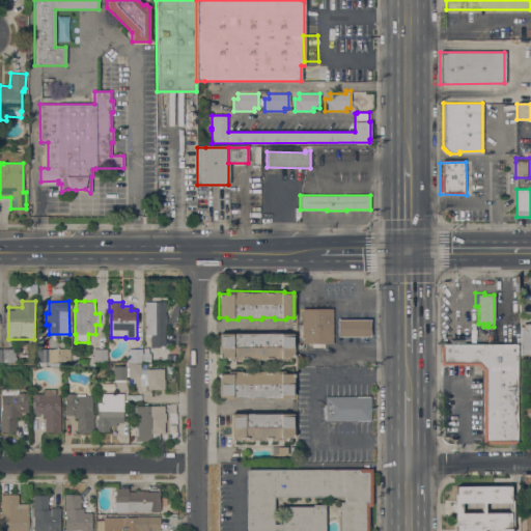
[(145,301),(166,301),(166,345),(160,345),(160,347),(150,346),(150,336),(147,336),(147,334),(145,334),(145,301)]
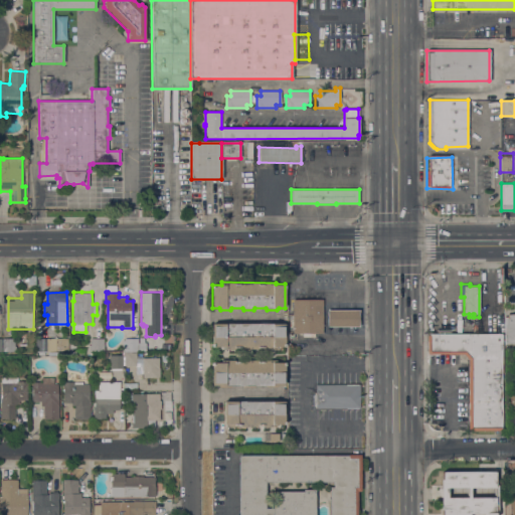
[(323,300),(323,333),(293,333),(293,300),(323,300)]
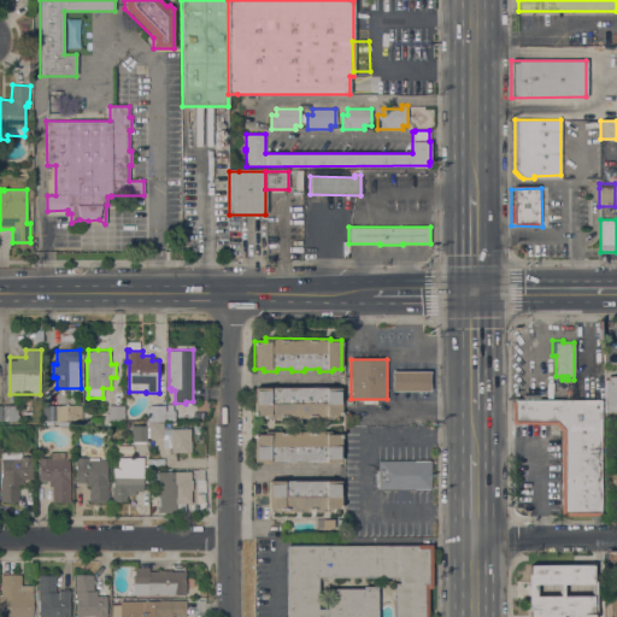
[(428,392),(428,370),(391,371),(391,392),(428,392)]
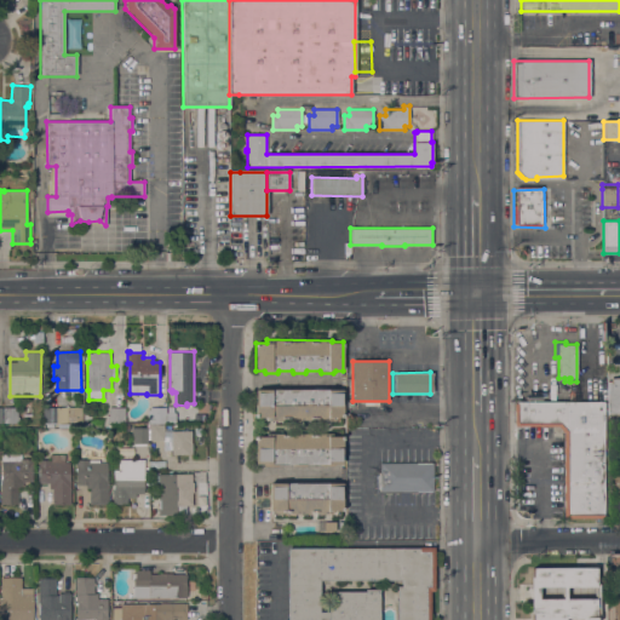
[(619,414),(607,414),(607,382),(610,382),(610,379),(619,379),(619,414)]
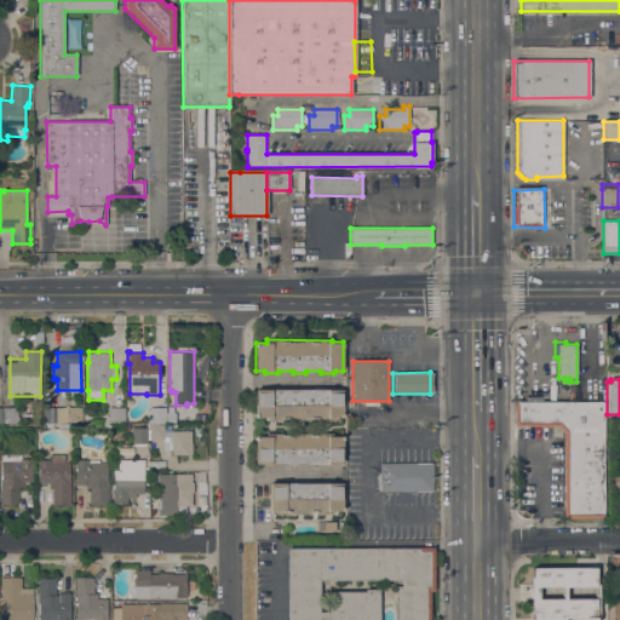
[(256,390),(263,390),(264,388),(276,388),(280,389),(291,389),(293,388),(305,388),(306,389),(320,389),(321,388),(333,388),(334,389),(343,389),(343,417),(332,417),(332,420),(316,420),(316,418),(310,419),(310,420),(290,420),(290,418),(282,418),(282,420),(267,420),(267,417),(256,418),(256,390)]
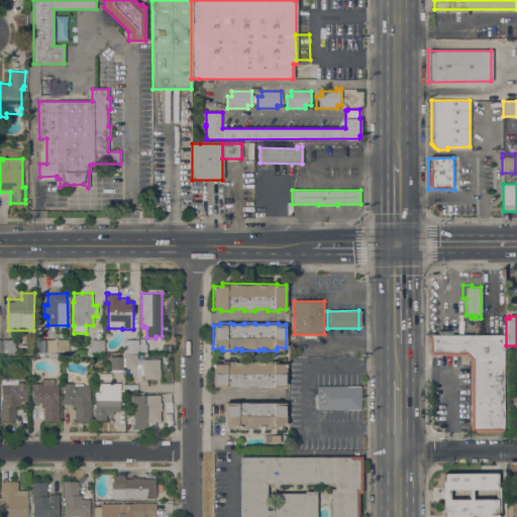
[(503,432),(471,432),(470,360),(466,355),(428,356),(428,334),(503,334),(503,432)]
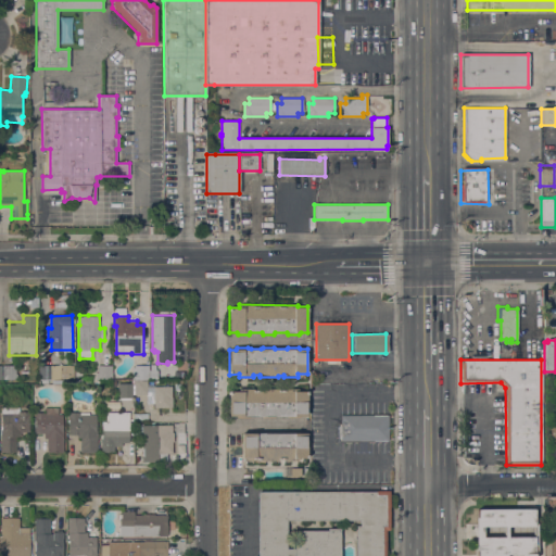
[(41,382),(41,379),(39,379),(39,365),(73,364),(74,378),(60,378),(60,379),(64,379),(64,382),(64,383),(41,383),(41,382)]
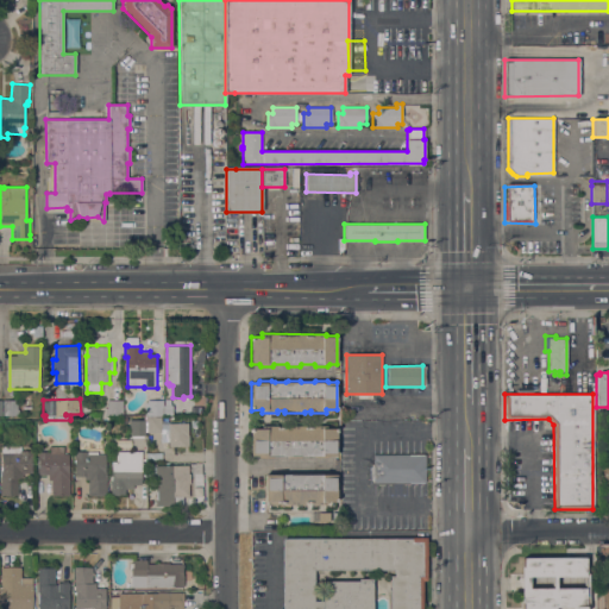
[(2,415),(2,400),(18,400),(18,409),(19,409),(19,415),(2,415)]
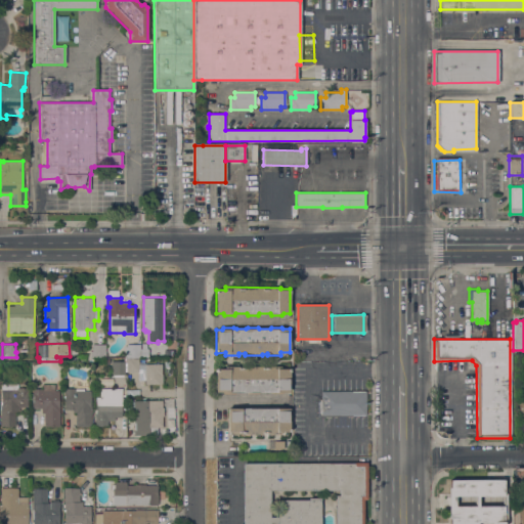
[(105,357),(90,357),(90,351),(92,351),(92,344),(105,344),(105,357)]
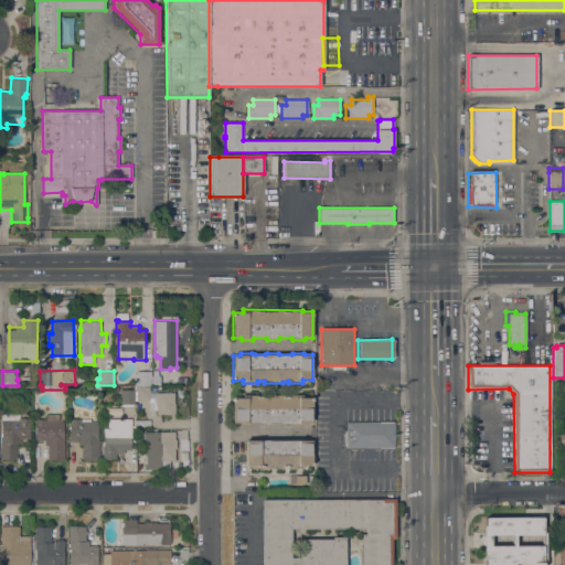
[(135,373),(137,373),(137,371),(151,371),(151,384),(135,384),(135,373)]
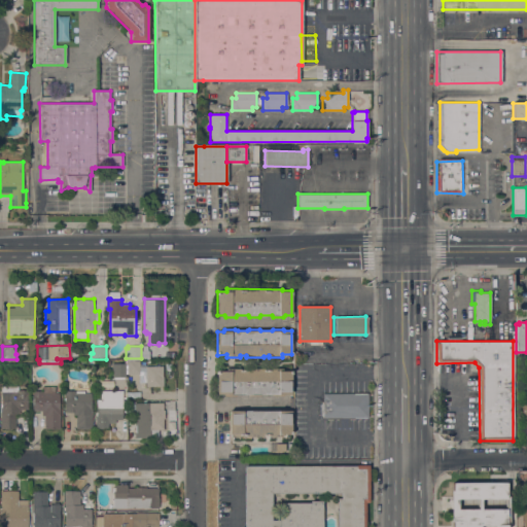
[(128,374),(128,360),(140,360),(140,374),(128,374)]
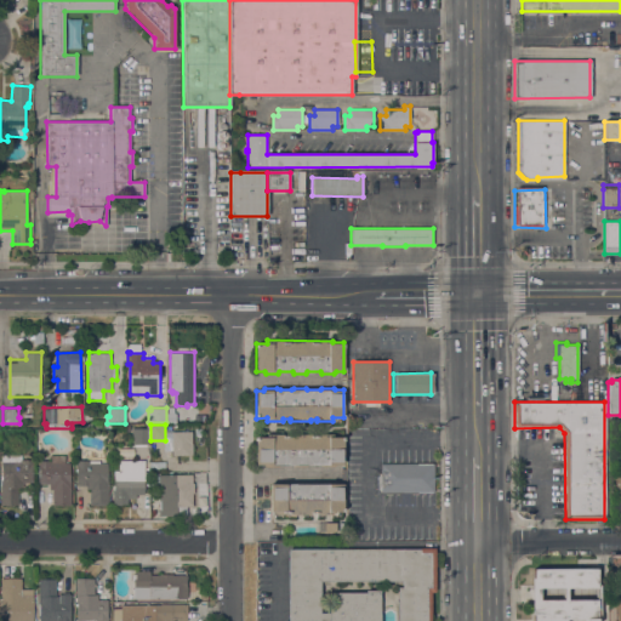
[(147,444),(134,444),(134,437),(131,437),(132,427),(147,428),(147,444)]
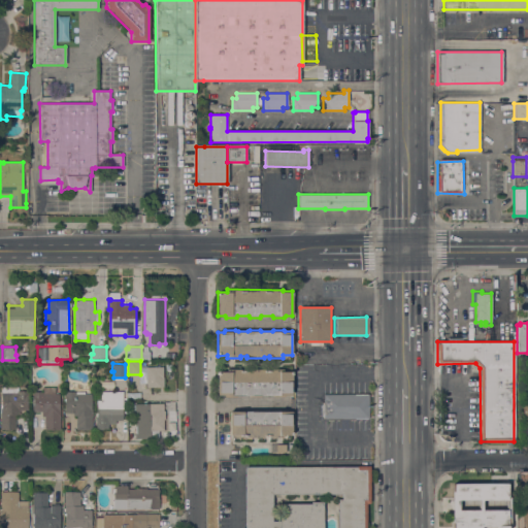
[(146,367),(163,366),(164,387),(146,387),(146,367)]
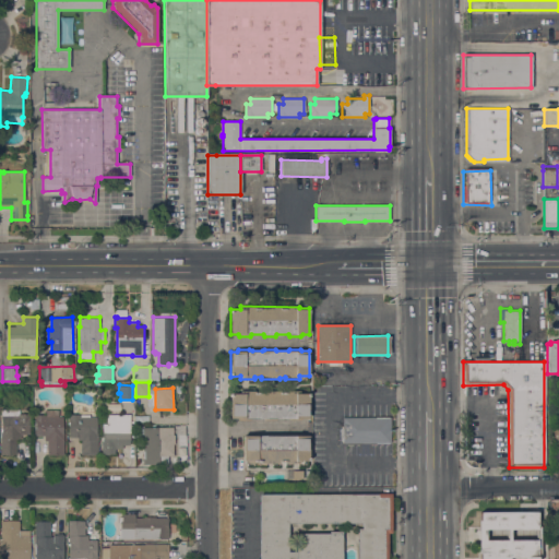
[(230,393),(240,393),(240,391),(299,391),(299,392),(309,392),(309,417),(230,418),(230,393)]
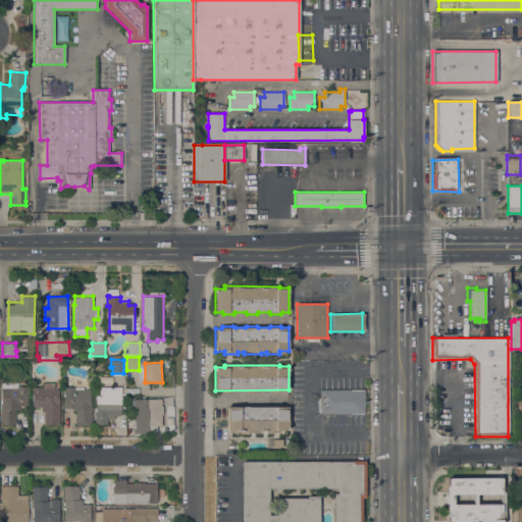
[(101,386),(101,380),(110,380),(110,386),(121,386),(121,415),(114,415),(114,419),(107,419),(107,423),(103,423),(103,424),(95,424),(95,413),(96,413),(96,396),(100,396),(100,386),(101,386)]
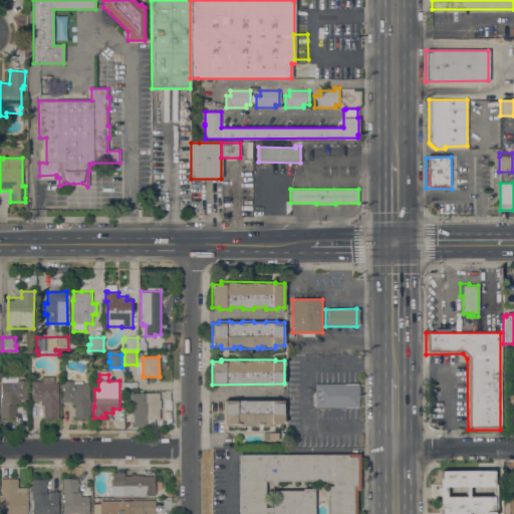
[(1,399),(2,399),(2,376),(18,376),(18,379),(28,379),(28,384),(27,384),(27,400),(19,400),(19,404),(15,404),(15,418),(12,418),(12,419),(4,419),(4,418),(1,418),(1,399)]
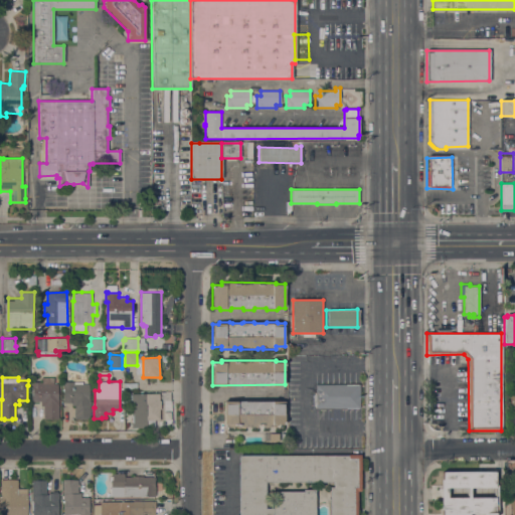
[(43,418),(43,406),(40,406),(40,401),(31,401),(31,397),(32,397),(32,386),(31,386),(31,381),(41,381),(41,377),(54,377),(54,383),(57,383),(57,398),(58,398),(58,418),(43,418)]
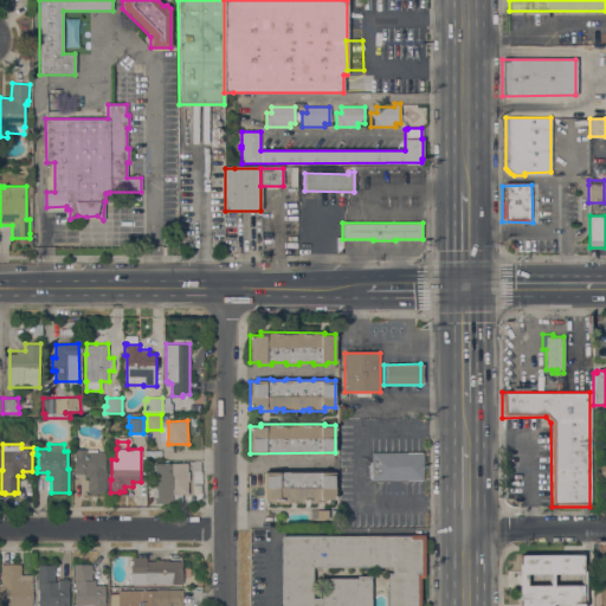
[(88,477),(84,477),(84,475),(75,474),(75,455),(75,449),(97,449),(97,451),(105,452),(105,469),(107,469),(105,494),(88,494),(88,477)]
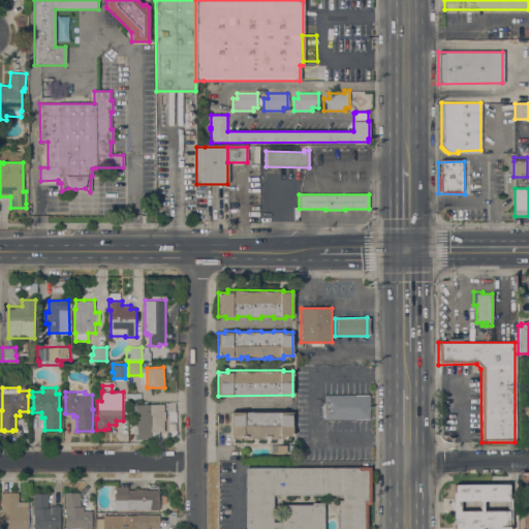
[(370,395),(370,419),(324,419),(324,417),(322,417),(322,405),(323,405),(323,403),(324,403),(324,395),(370,395)]
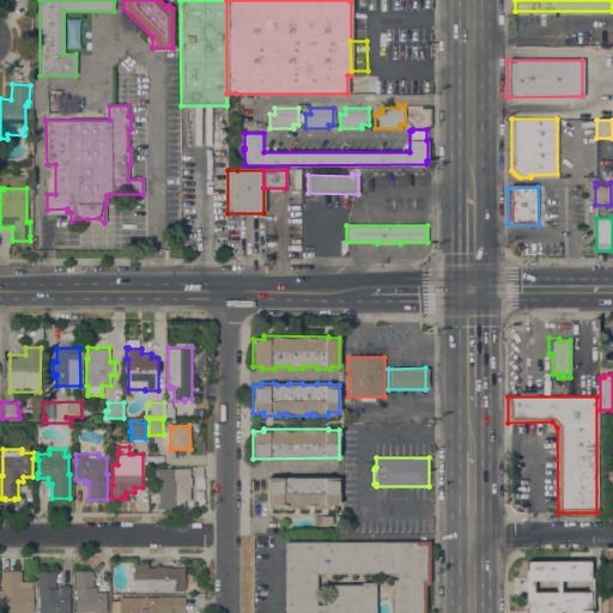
[(612,493),(602,493),(602,460),(612,460),(612,493)]
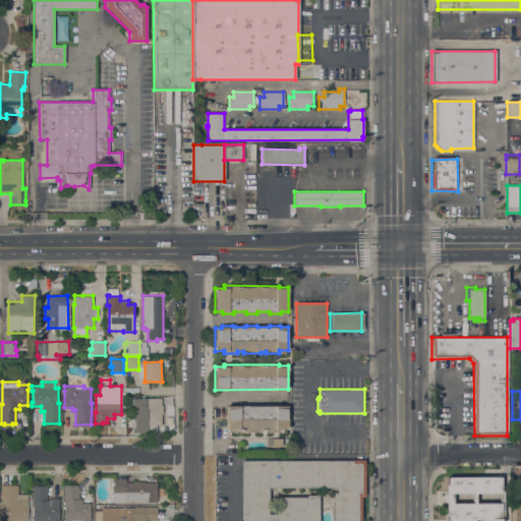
[(162,398),(162,424),(157,424),(157,432),(133,432),(133,407),(126,407),(126,398),(133,398),(162,398)]
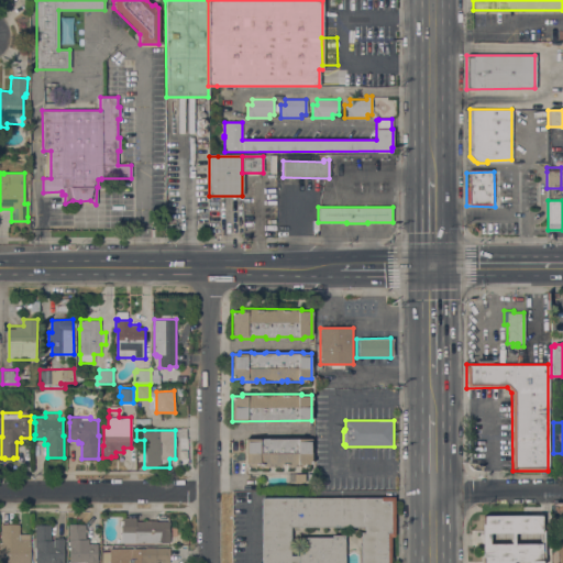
[(311,464),(301,464),(301,466),(287,466),(287,465),(282,465),(282,466),(262,466),(262,465),(256,465),(256,466),(246,466),(246,464),(245,464),(244,439),(247,437),(251,437),(253,439),(264,439),(266,437),(277,437),(278,439),(289,438),(291,437),(302,437),(304,439),(311,439),(311,464)]
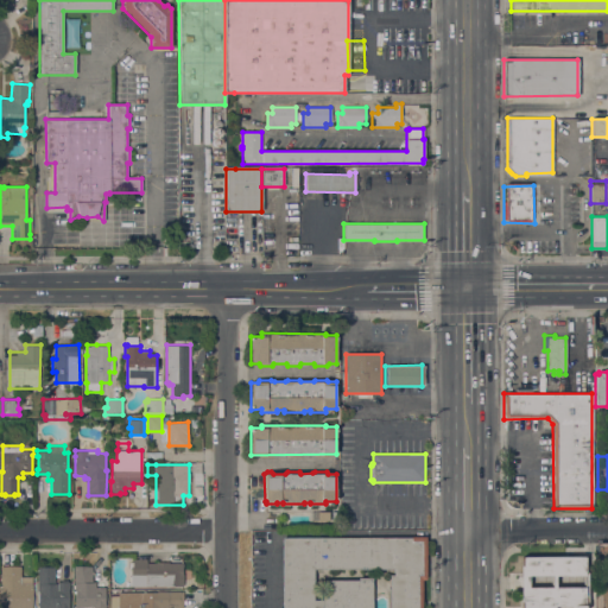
[(328,511),(329,519),(318,520),(318,511),(328,511)]
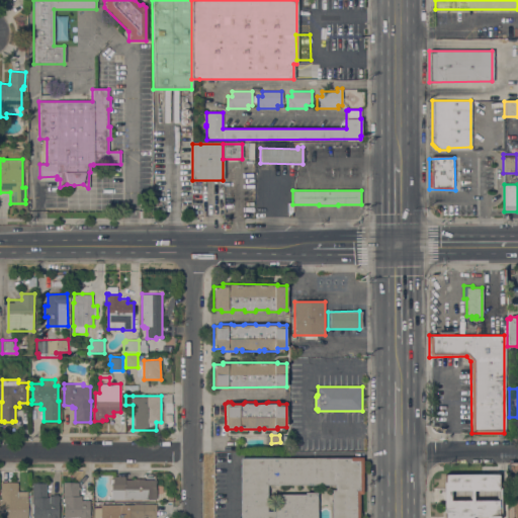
[(241,517),(241,457),(363,457),(363,495),(359,495),(359,517),(241,517)]
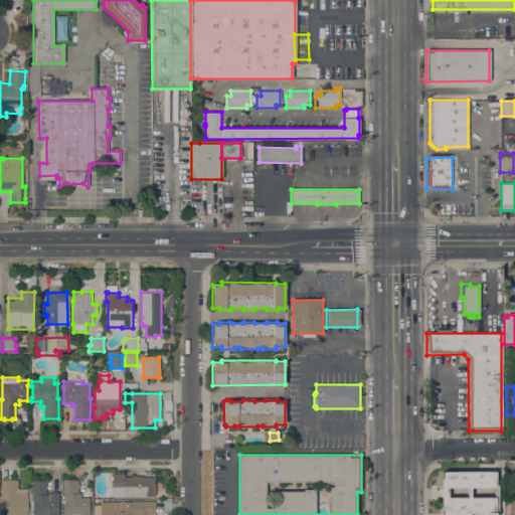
[(442,514),(442,510),(441,510),(441,480),(443,480),(443,472),(494,472),(494,485),(498,485),(498,514),(442,514)]
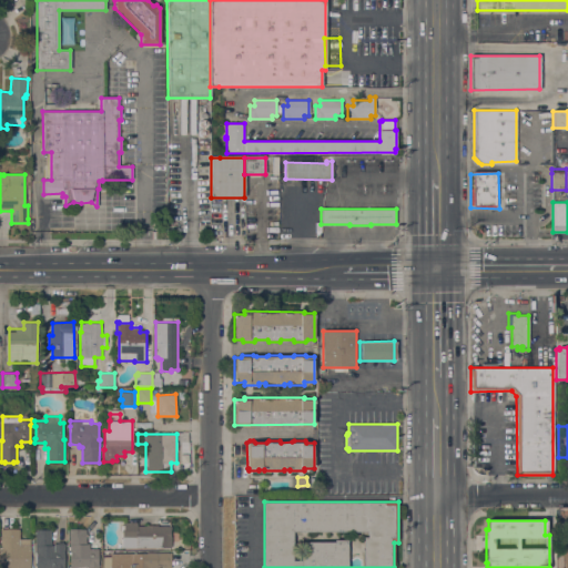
[(122,546),(118,546),(118,538),(122,538),(122,530),(124,530),(123,523),(138,523),(138,526),(146,526),(146,525),(158,525),(158,526),(171,526),(171,536),(172,547),(122,548),(122,546)]
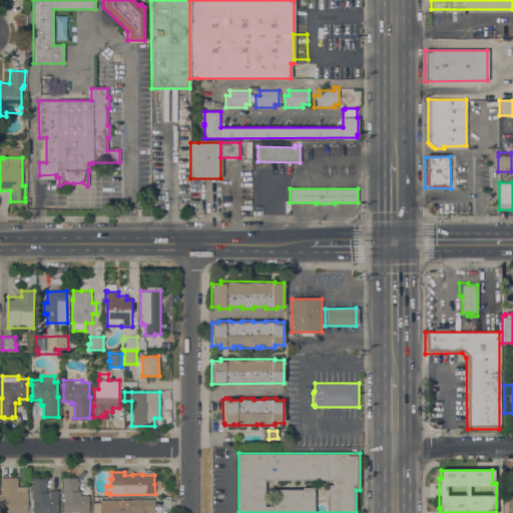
[(27,512),(0,512),(0,478),(18,478),(18,486),(27,486),(27,492),(27,512)]
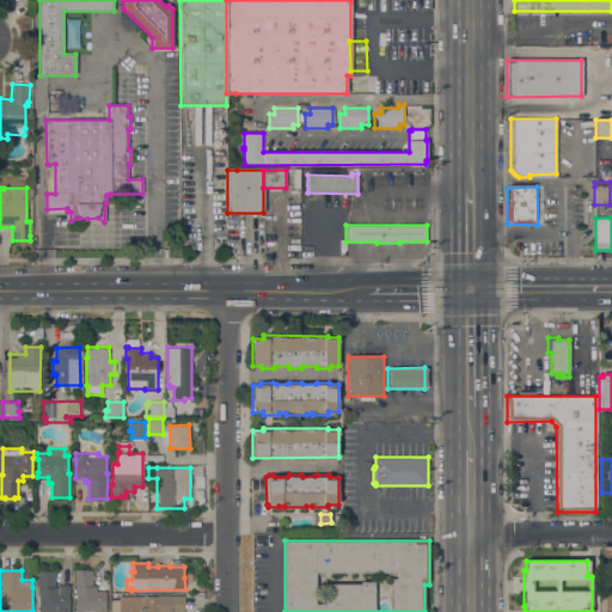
[(69,598),(68,598),(69,610),(69,611),(40,611),(40,610),(37,610),(37,605),(38,605),(38,599),(37,599),(37,597),(38,597),(38,594),(37,594),(37,591),(38,591),(38,570),(55,570),(55,588),(59,588),(59,586),(69,586),(69,598)]
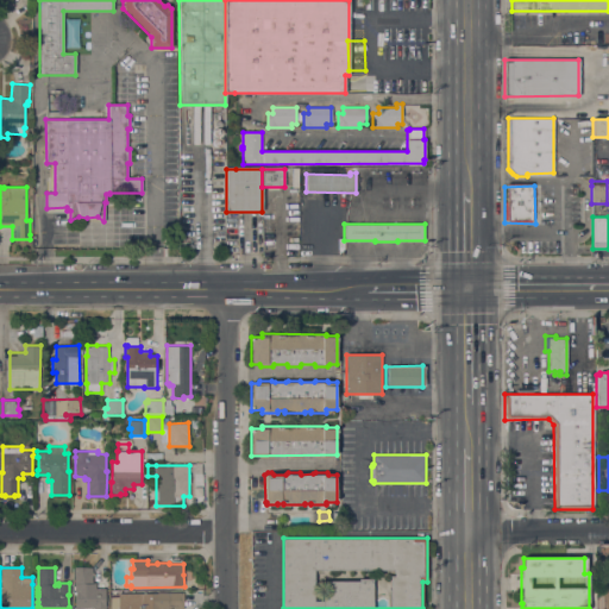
[(75,608),(75,590),(74,590),(74,567),(93,567),(93,583),(96,583),(96,589),(106,589),(106,606),(106,608),(75,608)]
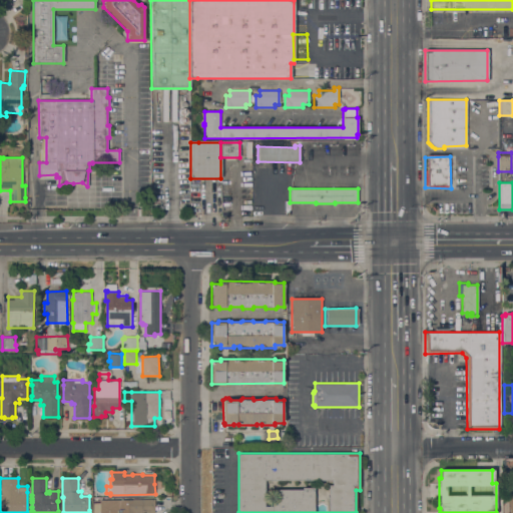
[(100,500),(132,500),(132,499),(154,499),(154,512),(147,512),(142,512),(92,512),(93,502),(100,502),(100,500)]
